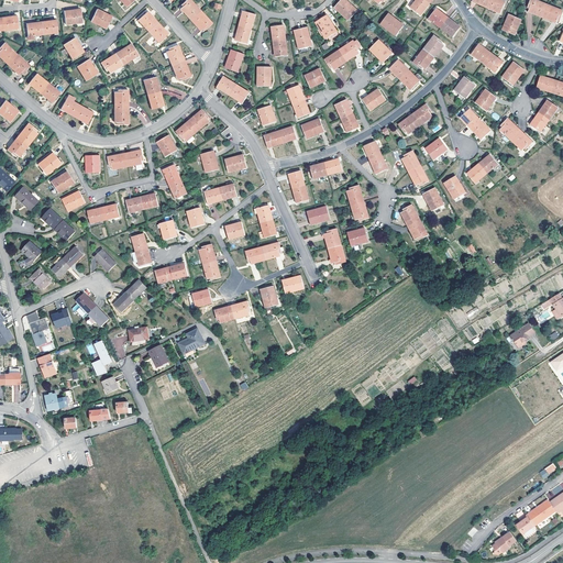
[(181,8),(190,19),(200,10),(191,0),(186,0),(185,2),(186,4),(181,8)]
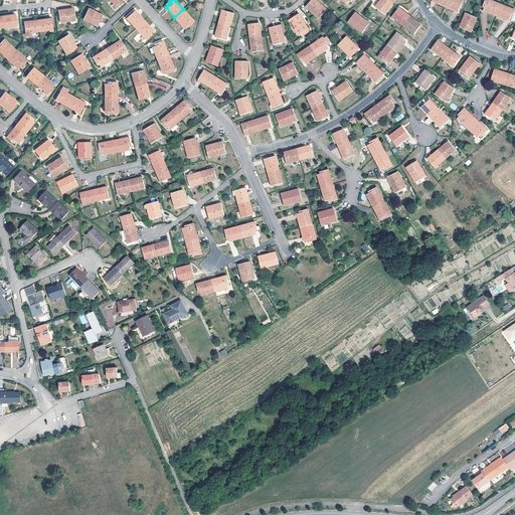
[(319,18),(326,10),(321,6),(322,4),(317,0),(312,0),(307,6),(319,18)]
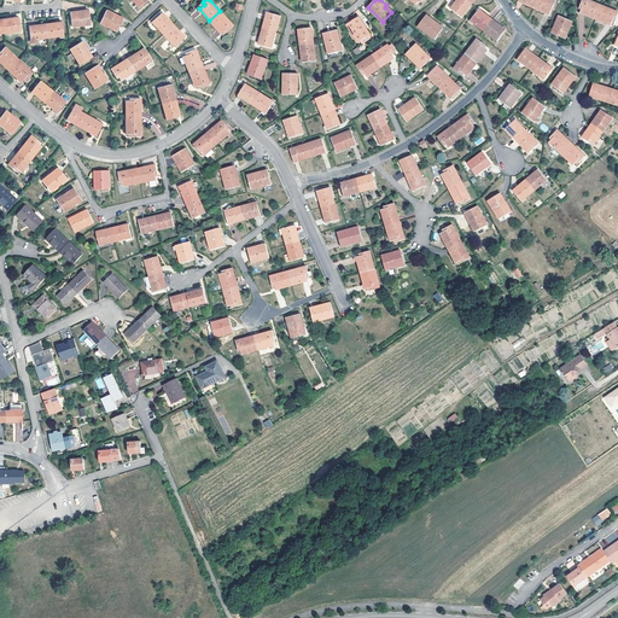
[(465,0),(456,0),(456,3),(458,4),(453,10),(462,17),(472,4),(465,0)]
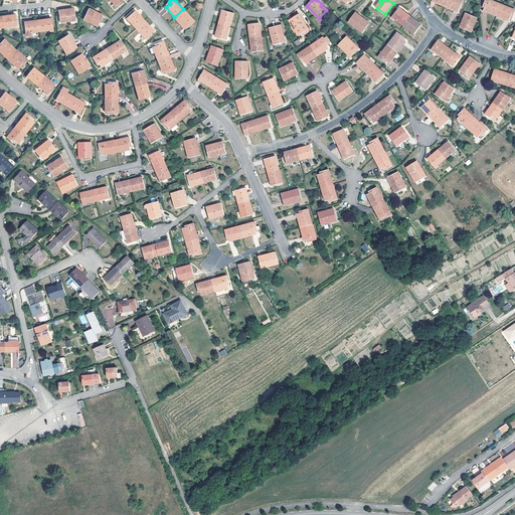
[(458,12),(462,3),(456,1),(456,0),(448,0),(445,7),(458,12)]
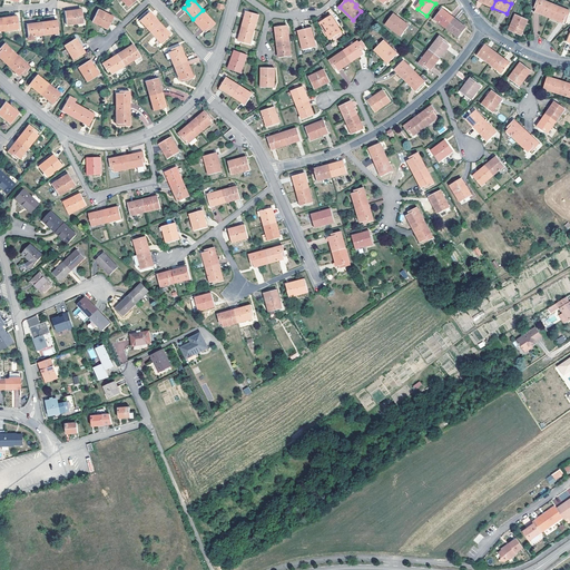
[(554,5),(541,0),(537,0),(537,2),(538,3),(537,6),(534,11),(550,17),(554,5)]
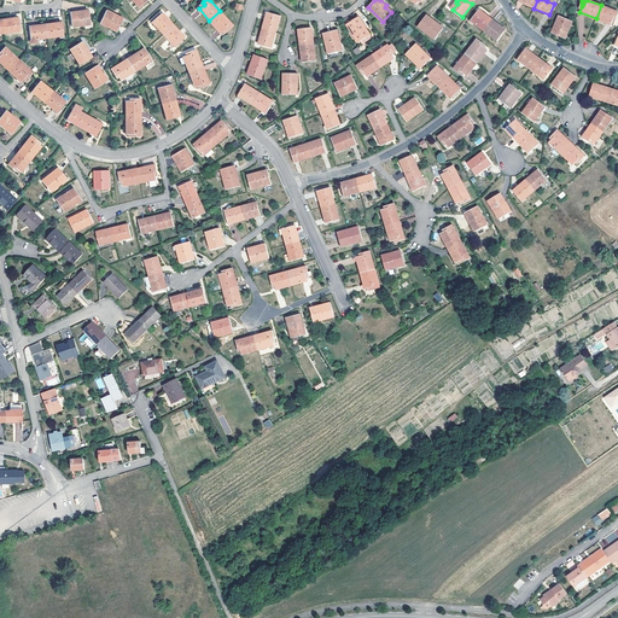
[(617,13),(617,12),(601,5),(596,18),(612,24),(614,18),(614,16),(617,17),(617,13)]
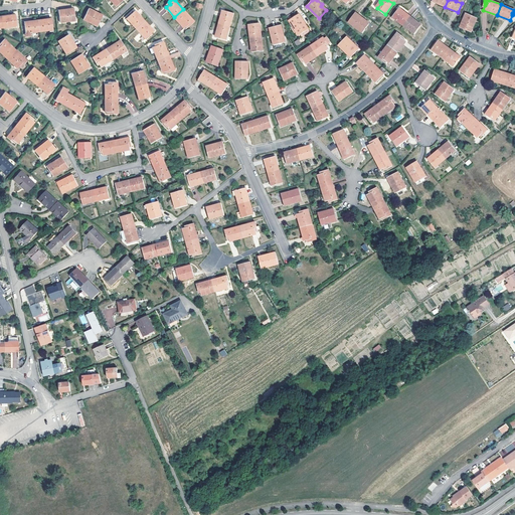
[(98,26),(102,17),(96,15),(97,12),(89,8),(83,19),(98,26)]
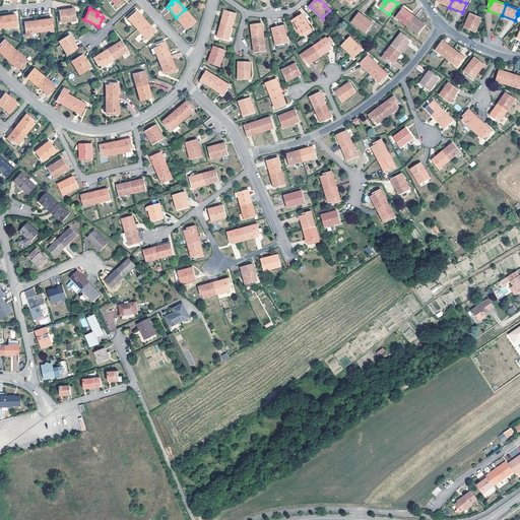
[(68,12),(68,9),(59,10),(61,22),(76,20),(75,11),(68,12)]
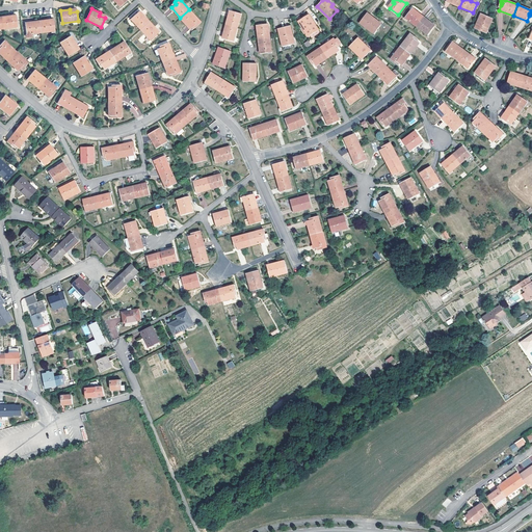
[(201,22),(189,9),(180,18),(190,28),(193,25),(195,23),(197,25),(201,22)]
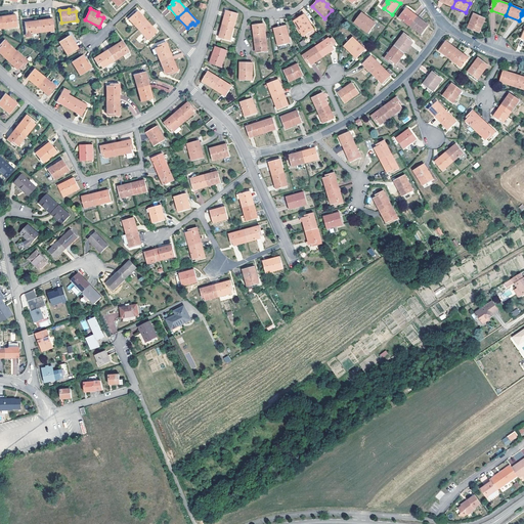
[(410,14),(405,9),(399,17),(410,26),(418,16),(411,12),(410,14)]
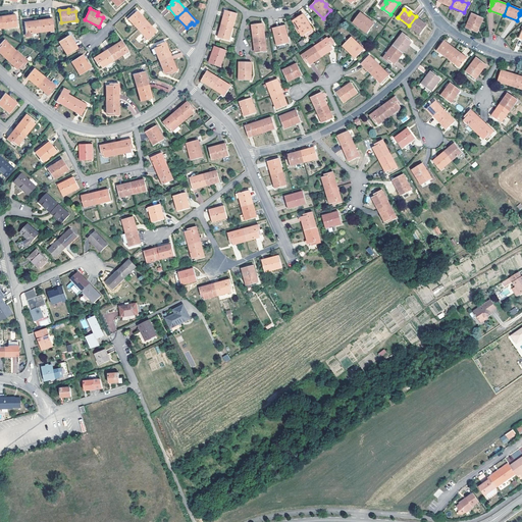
[(222,23),(233,27),(238,13),(228,10),(226,17),(224,16),(222,23)]
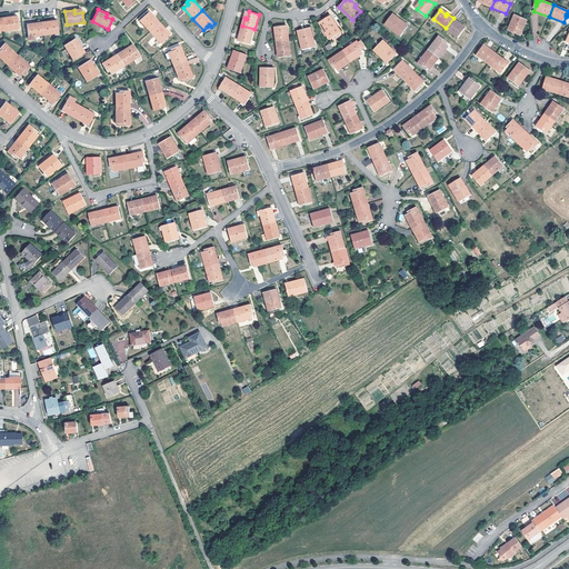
[(159,22),(155,17),(152,19),(147,13),(140,20),(150,31),(159,22)]
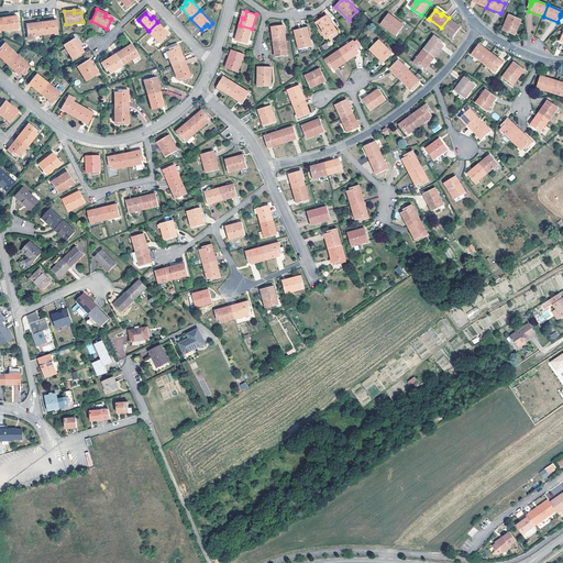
[(404,25),(388,13),(381,24),(396,35),(404,25)]
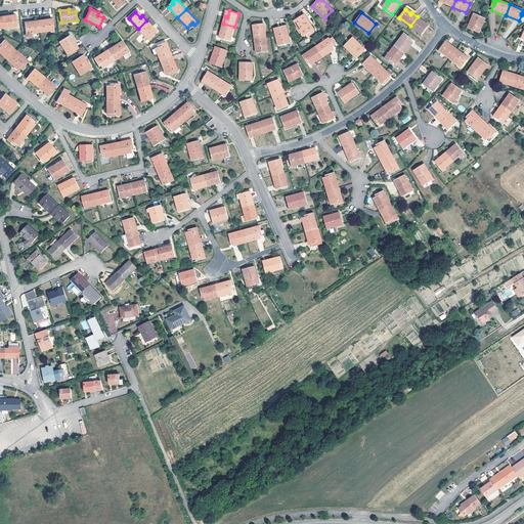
[(295,20),(300,30),(303,29),(306,34),(314,29),(305,13),(295,20)]
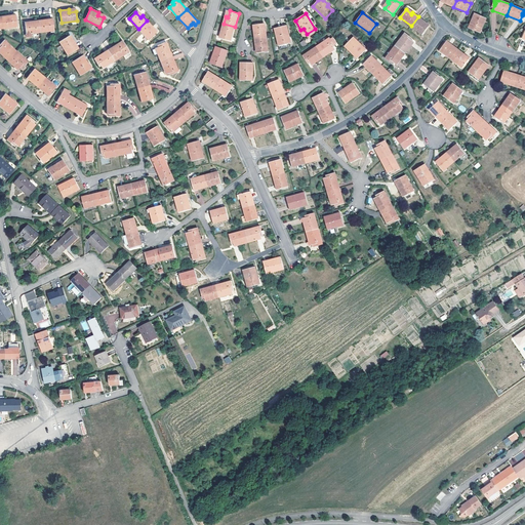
[(474,23),(471,29),(480,33),(486,18),(475,13),(472,22),(474,23)]
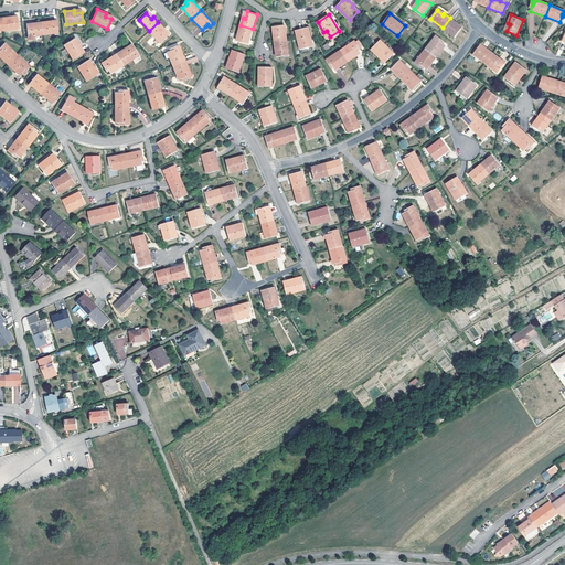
[(10,20),(9,18),(1,18),(3,31),(18,29),(17,19),(10,20)]
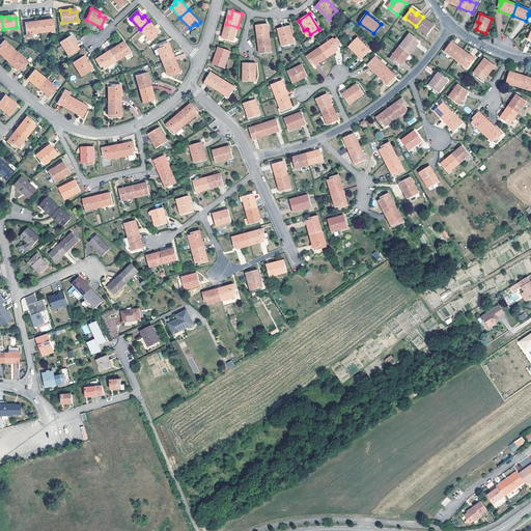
[(427,24),(429,22),(423,17),(416,26),(427,35),(432,27),(427,24)]
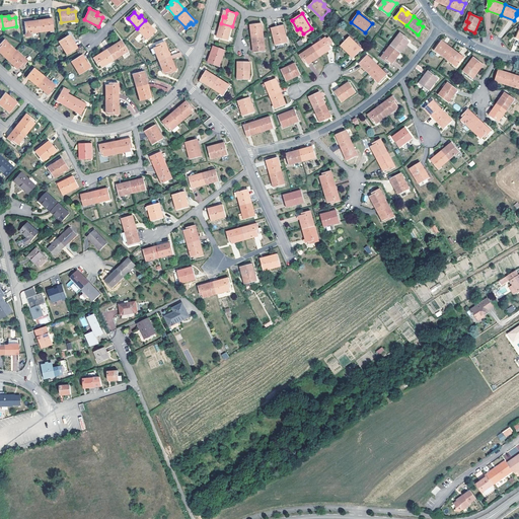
[(38,20),(40,32),(54,30),(52,21),(49,21),(49,19),(38,20)]
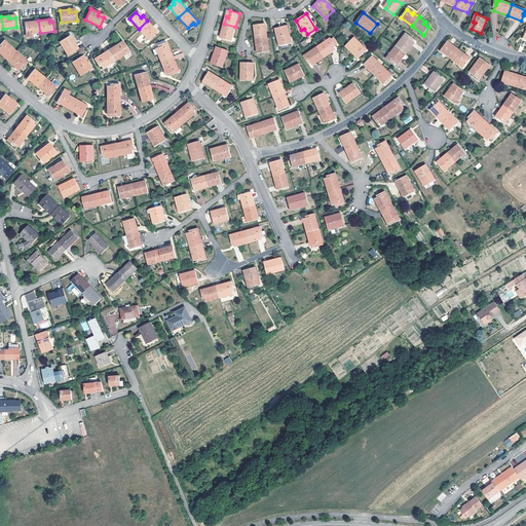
[(25,26),(26,34),(40,33),(38,21),(28,23),(28,25),(25,26)]
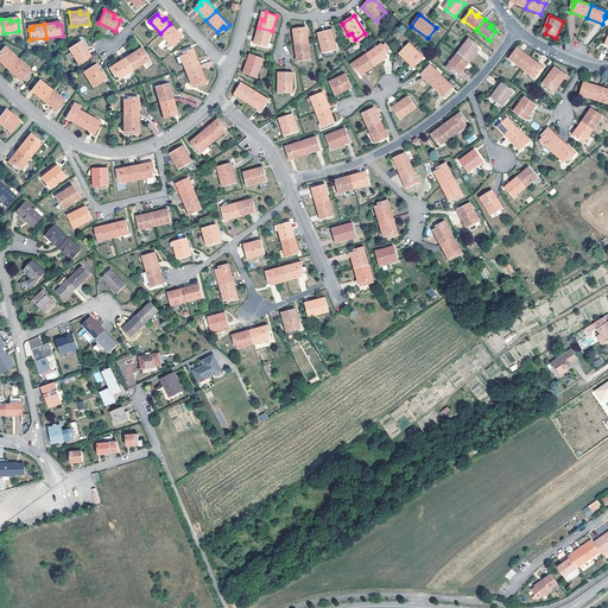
[(171,45),(179,38),(173,32),(176,31),(170,24),(160,33),(171,45)]
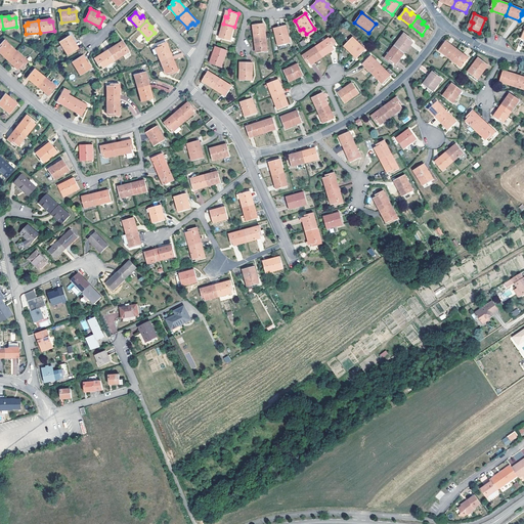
[(223,24),(221,31),(224,31),(222,38),(231,41),(234,27),(223,24)]
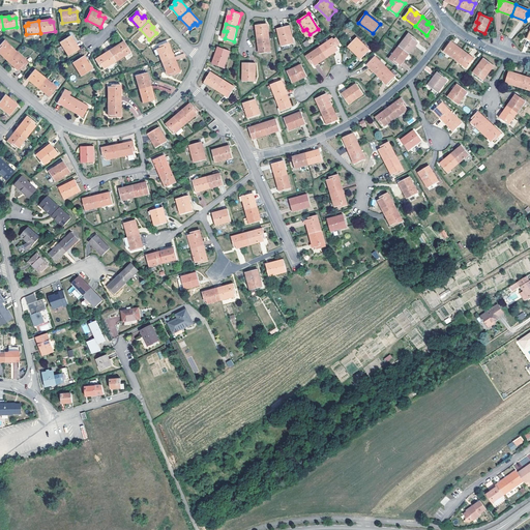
[(256,26),(258,39),(269,38),(269,31),(266,31),(265,25),(256,26)]
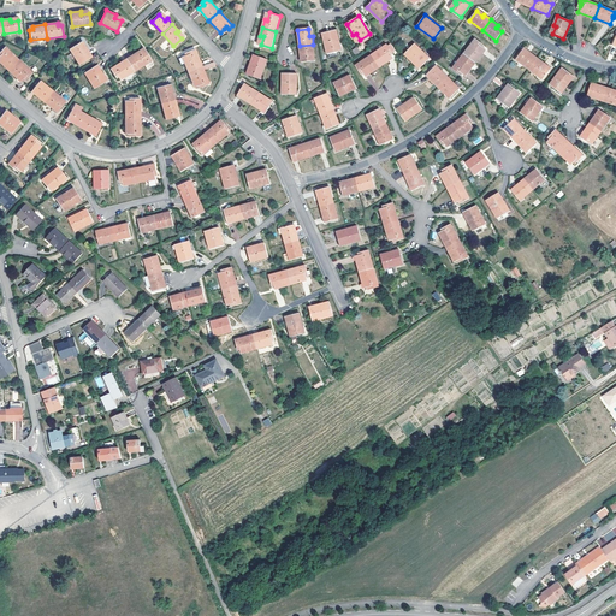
[(323,33),(327,53),(338,51),(336,43),(339,42),(336,30),(323,33)]
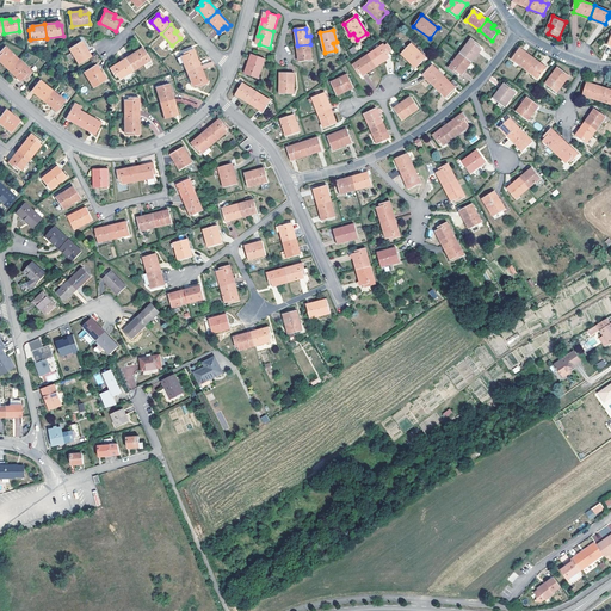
[(471,38),(461,54),(471,62),(482,49),(476,44),(474,43),(475,42),(471,38)]
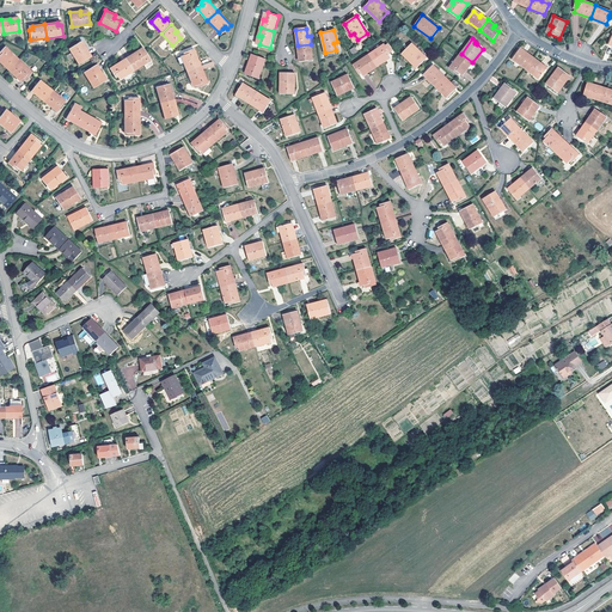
[(91,56),(86,48),(84,49),(79,43),(69,49),(79,63),(91,56)]
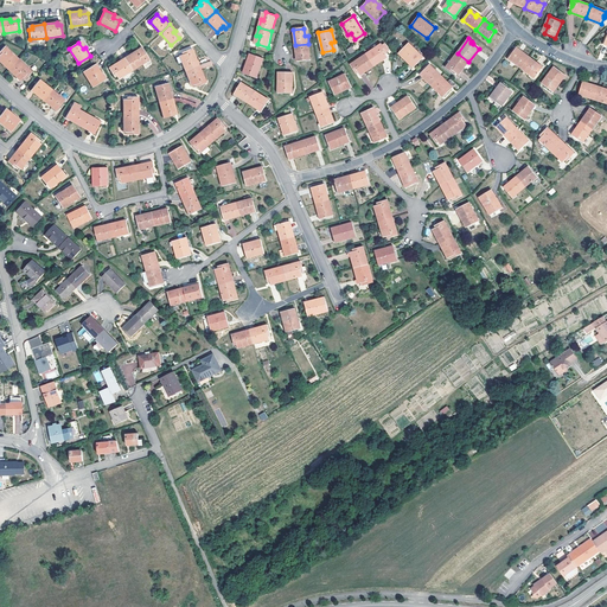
[(414,68),(422,59),(416,55),(417,52),(409,43),(398,53),(414,68)]
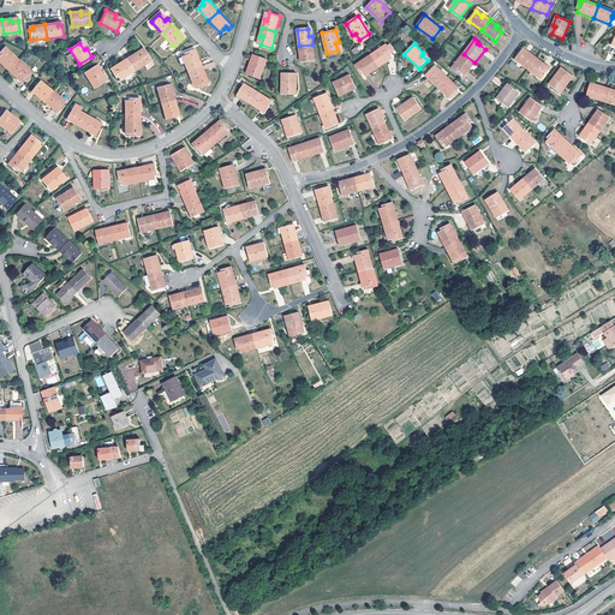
[(299,46),(300,54),(303,53),(304,61),(315,60),(312,45),(299,46)]
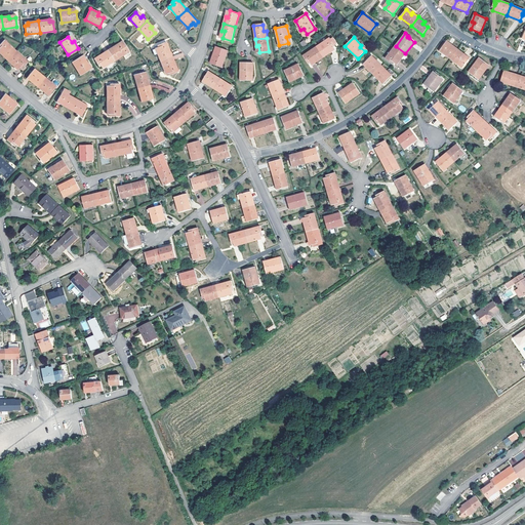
[(330,38),(317,47),(323,57),(335,49),(332,44),(331,43),(332,42),(330,38)]
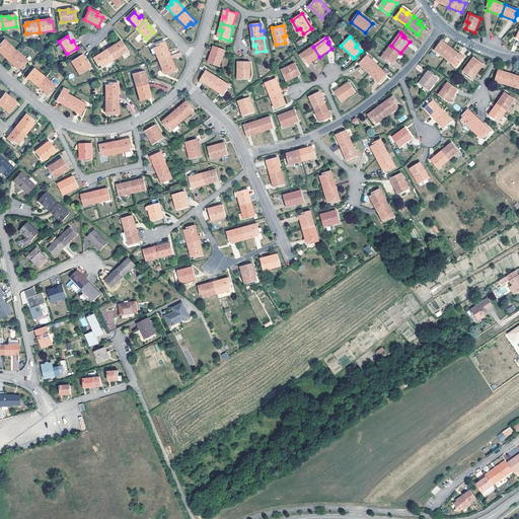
[(4,41),(2,43),(3,45),(1,47),(0,47),(0,52),(7,60),(15,51),(4,41)]
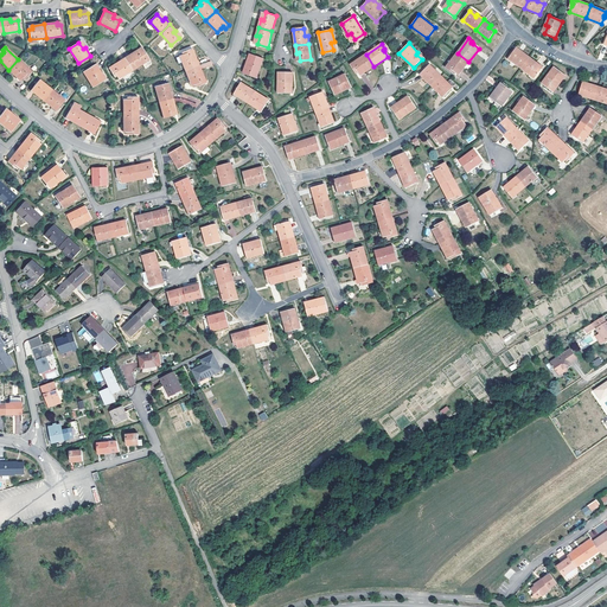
[(192,48),(187,50),(189,52),(185,53),(179,56),(183,62),(186,70),(199,64),(197,61),(192,48)]
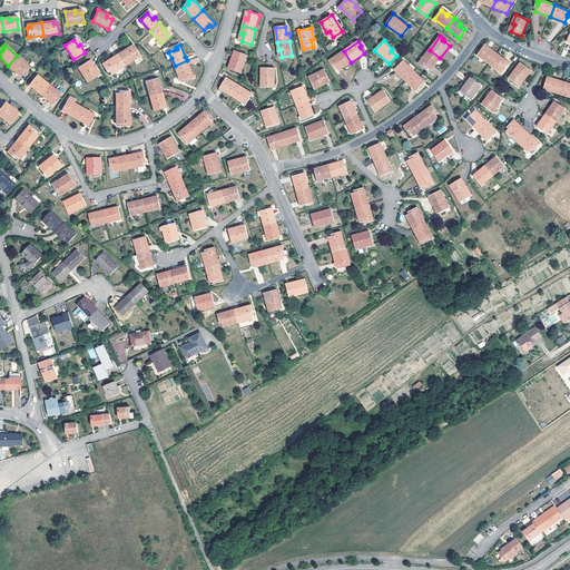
[(117,55),(125,66),(137,58),(134,52),(136,51),(131,46),(117,55)]
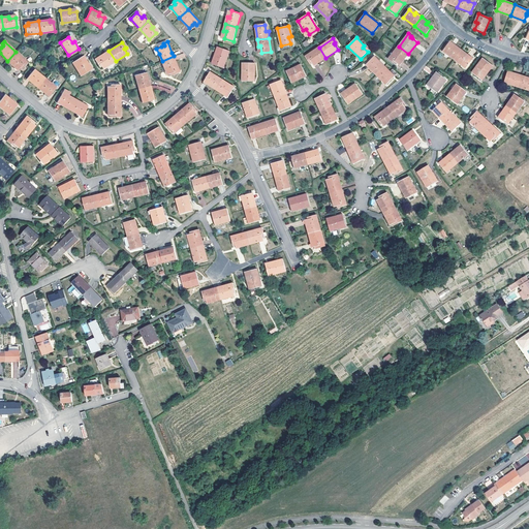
[(455,48),(448,42),(443,51),(455,59),(462,50),(456,45),(455,48)]
